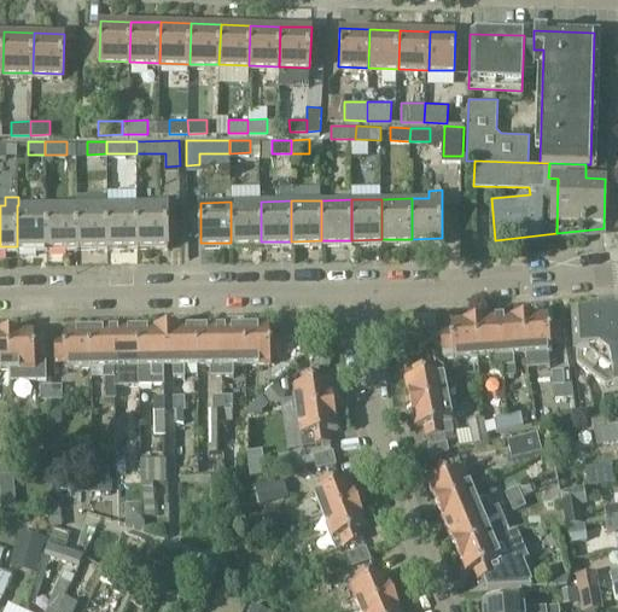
[(250,202),(231,202),(231,243),(261,242),(261,202),(250,202)]
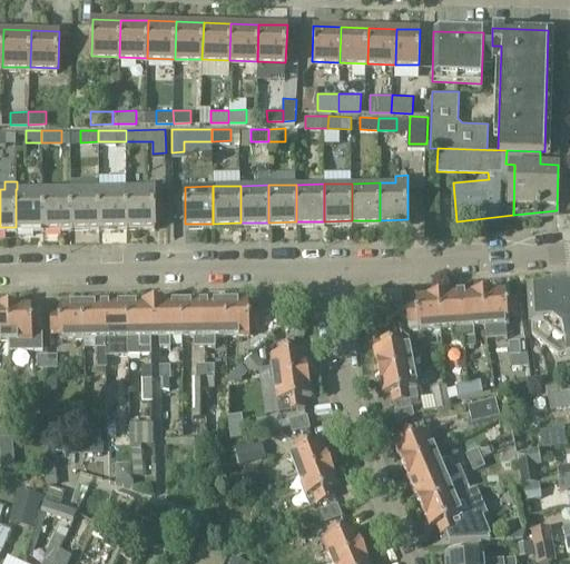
[(126,187),(99,188),(99,225),(127,225),(126,187)]
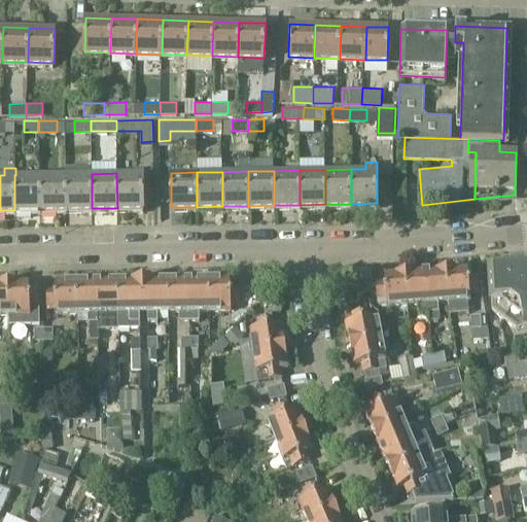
[(116,173),(117,208),(143,208),(143,173),(116,173)]
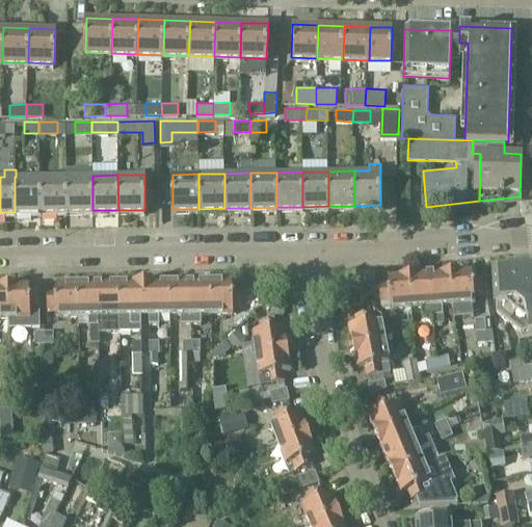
[(67,176),(41,177),(41,211),(67,211),(67,176)]
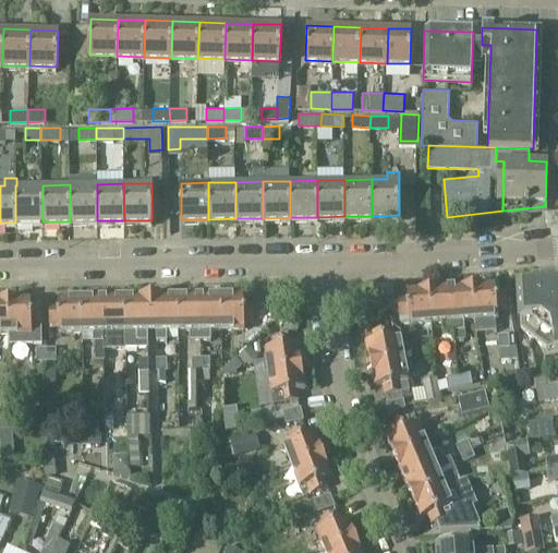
[(97,184),(70,184),(70,221),(97,220),(97,184)]
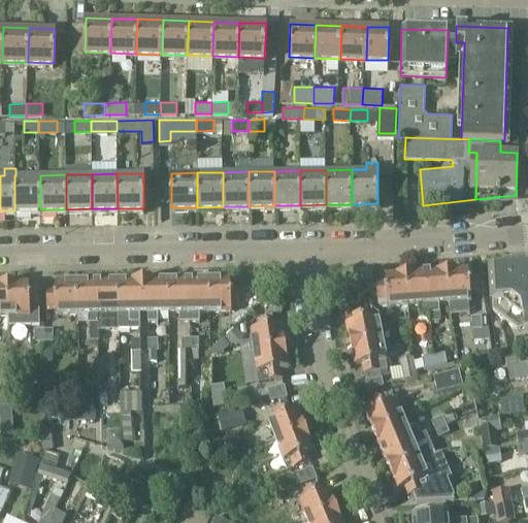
[(14,175),(14,210),(40,209),(40,175),(15,175),(14,175)]
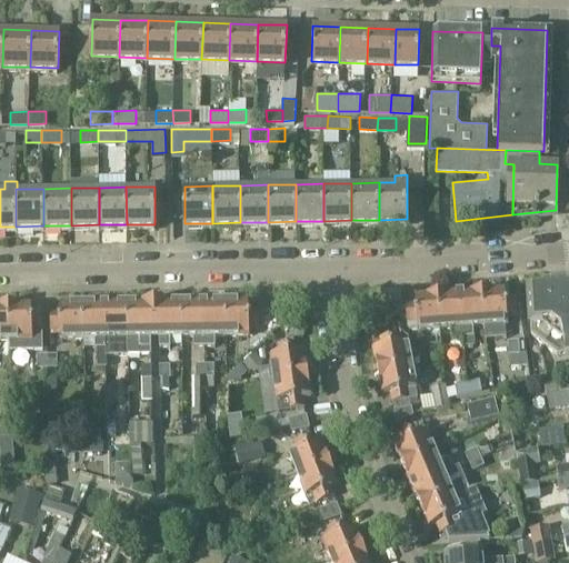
[(568,283),(536,284),(528,285),(533,330),(559,351),(568,349),(568,283)]
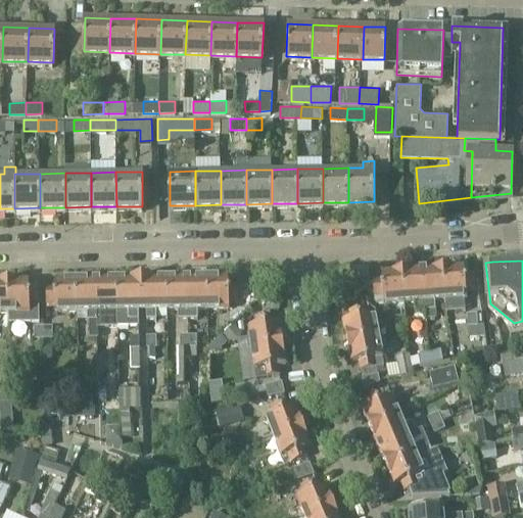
[(464,264),(443,266),(445,296),(446,309),(465,307),(464,295),(466,295),(466,287),(475,287),(474,271),(465,272),(464,264)]
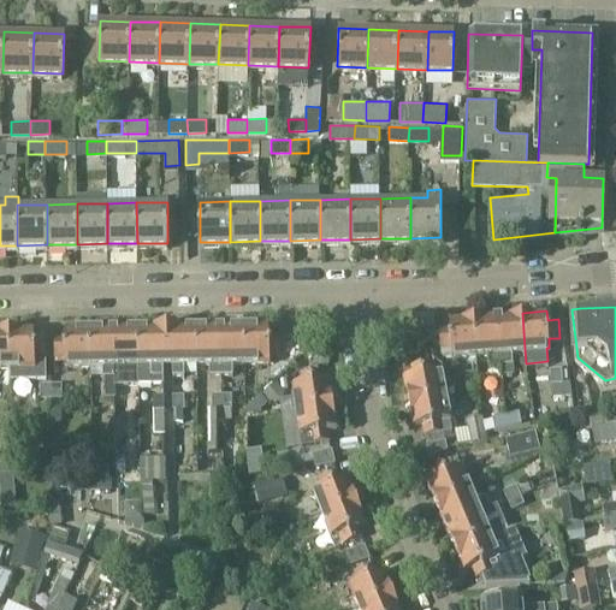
[(522,313),(498,314),(501,362),(502,373),(514,372),(513,350),(525,349),(522,313)]
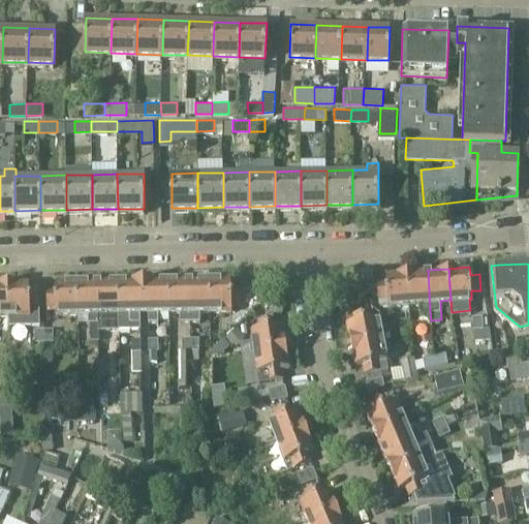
[(407,272),(409,303),(419,302),(419,312),(430,311),(428,270),(407,272)]
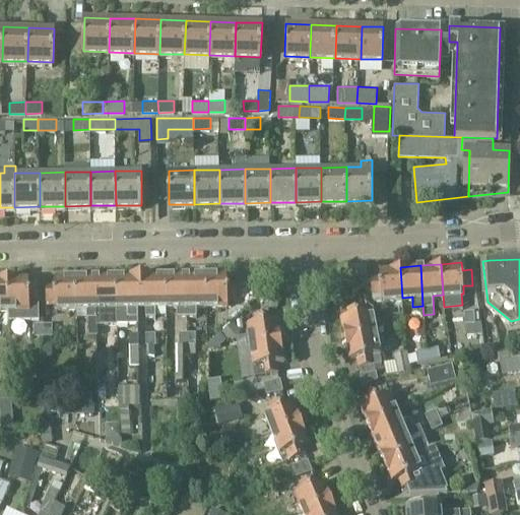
[(382,299),(402,298),(400,267),(380,268),(380,275),(371,276),(372,292),(381,292),(382,299)]
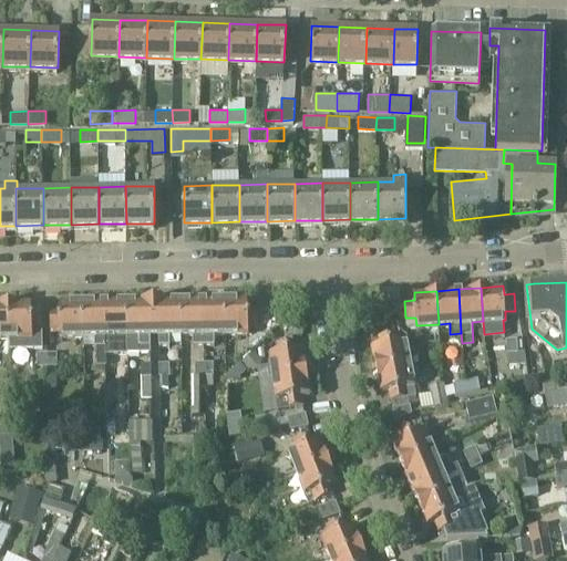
[(248,297),(225,298),(226,331),(248,331),(248,322),(258,322),(258,305),(248,305),(248,297)]
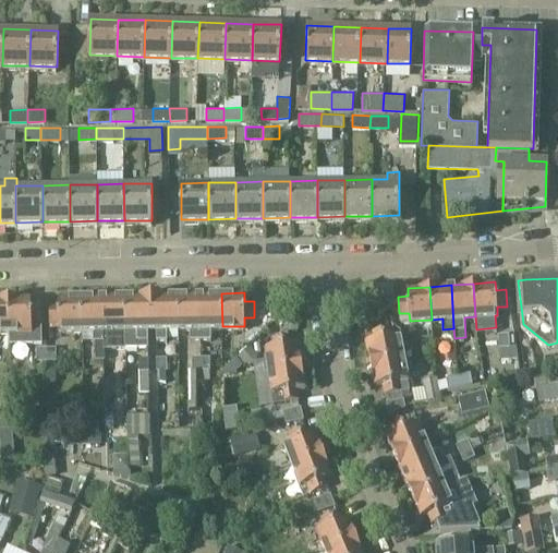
[(156,295),(152,295),(152,327),(156,327),(156,338),(167,338),(167,327),(179,327),(178,293),(156,295)]
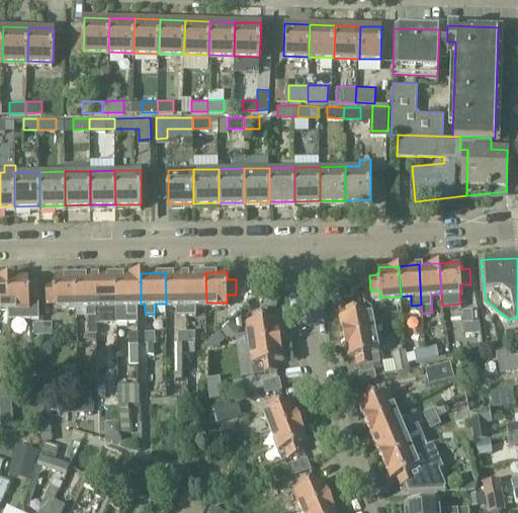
[(185,272),(165,272),(166,304),(176,304),(176,313),(186,313),(185,272)]
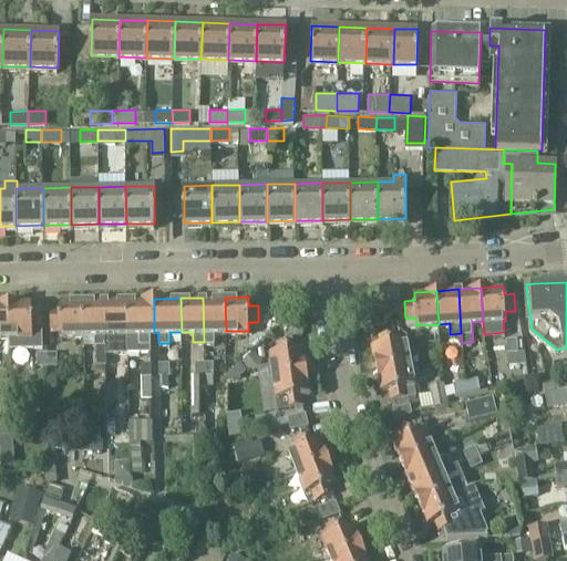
[(203,298),(204,342),(215,342),(215,331),(226,331),(225,298),(203,298)]
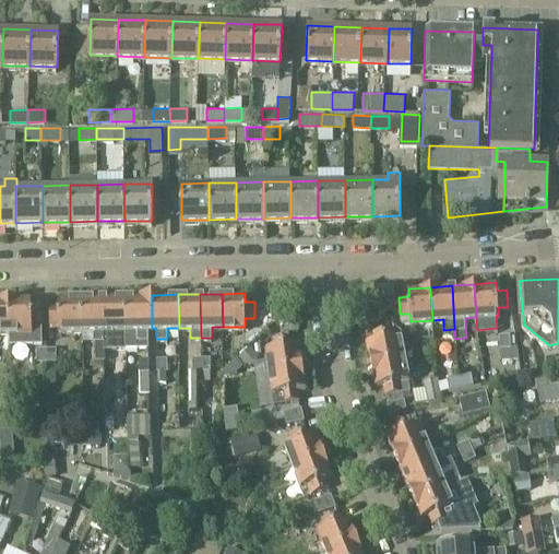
[(103,295),(81,296),(82,329),(92,329),(93,340),(95,340),(96,358),(104,357),(104,348),(103,295)]
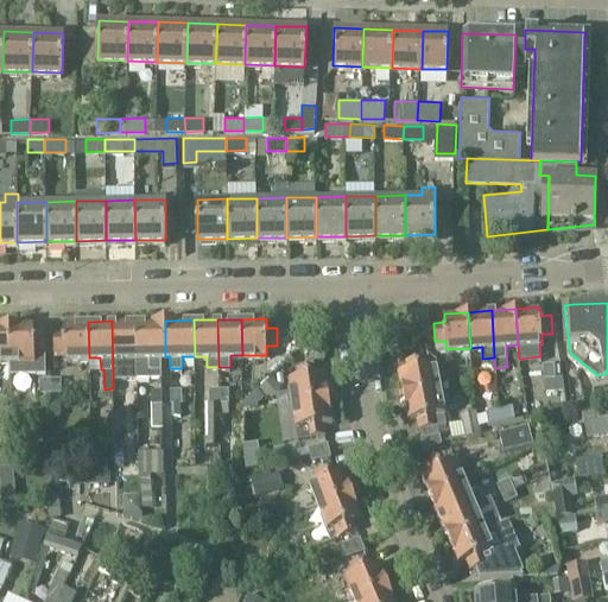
[(112,321),(113,378),(125,378),(124,357),(135,357),(135,321),(112,321)]
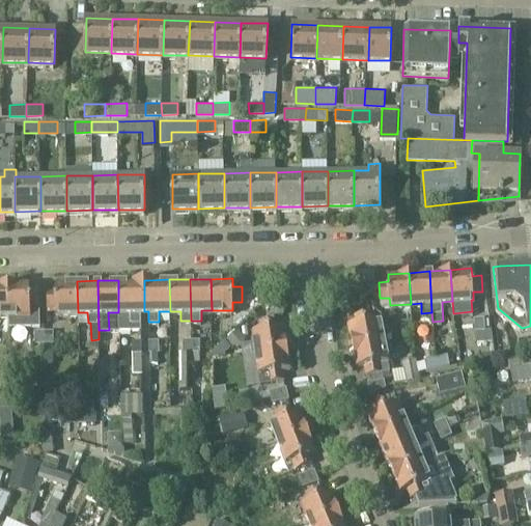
[(141,280),(118,280),(118,312),(119,328),(140,328),(140,311),(144,311),(144,280),(141,280)]
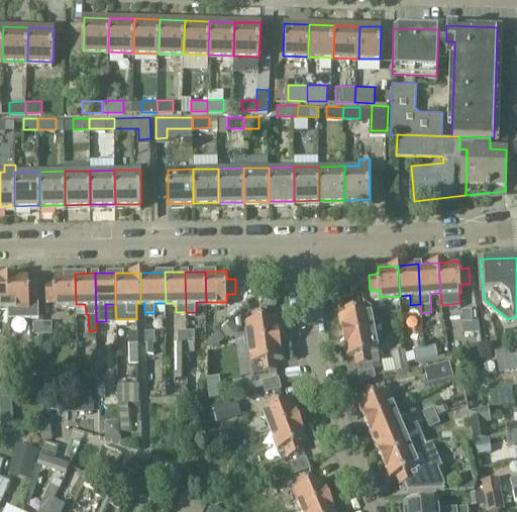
[(56,305),(76,304),(75,274),(55,274),(55,282),(45,282),(46,301),(56,301),(56,305)]
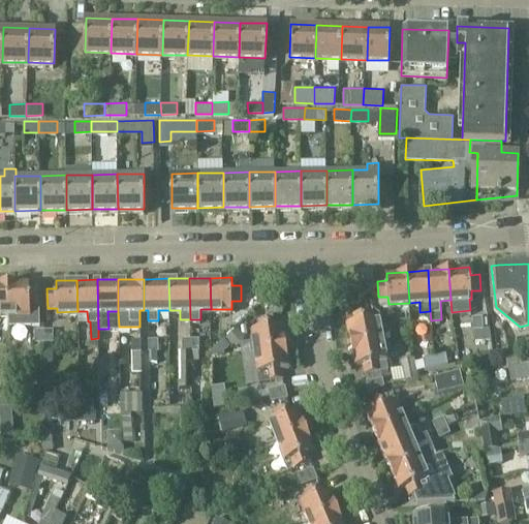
[(0,313),(9,313),(9,282),(0,282),(0,313)]
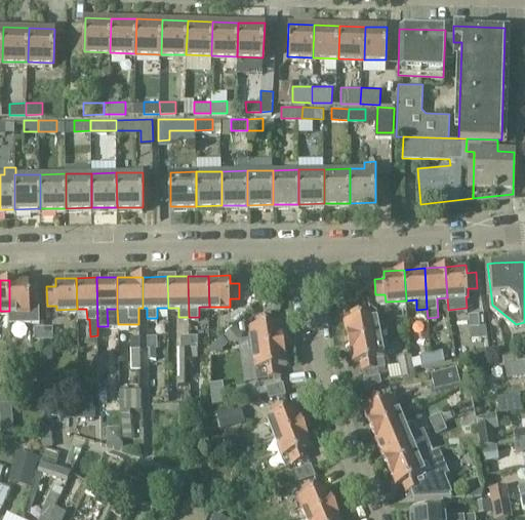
[(9,280),(9,311),(9,321),(39,321),(39,287),(30,287),(30,280),(9,280)]
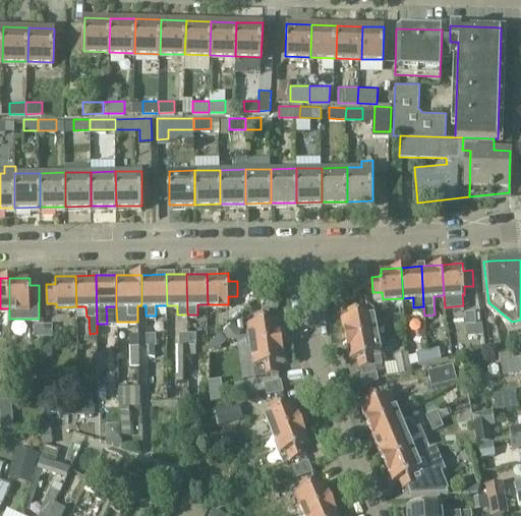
[(350,279),(351,285),(357,290),(361,284),(361,278),(350,279)]
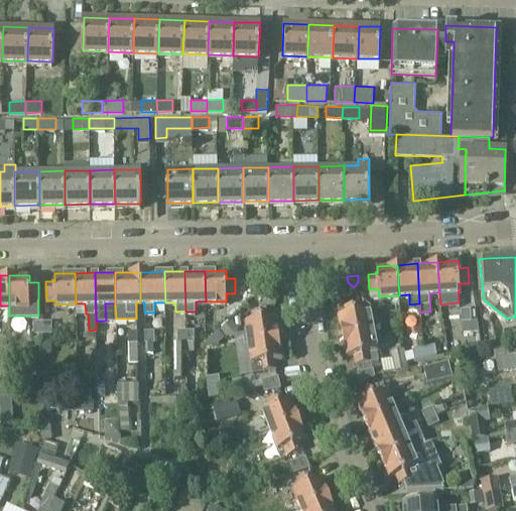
[(251,294),(264,280),(262,277),(251,277),(251,294)]
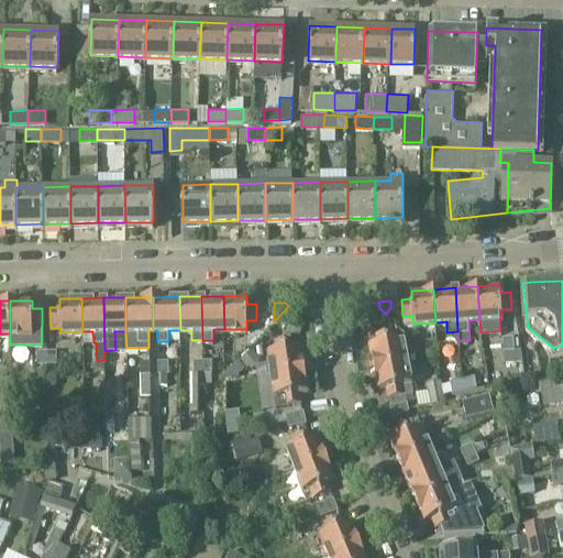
[(291,308),(288,306),(274,321),(291,320),(291,308)]
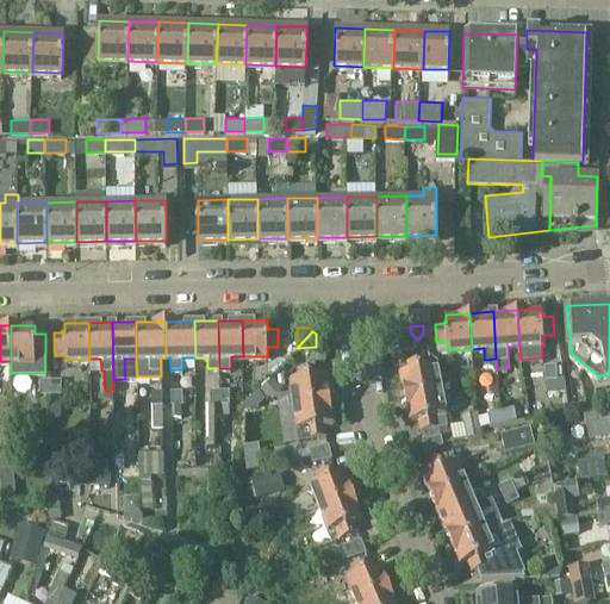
[(412,346),(418,340),(411,334),(404,334),(405,347),(412,346)]
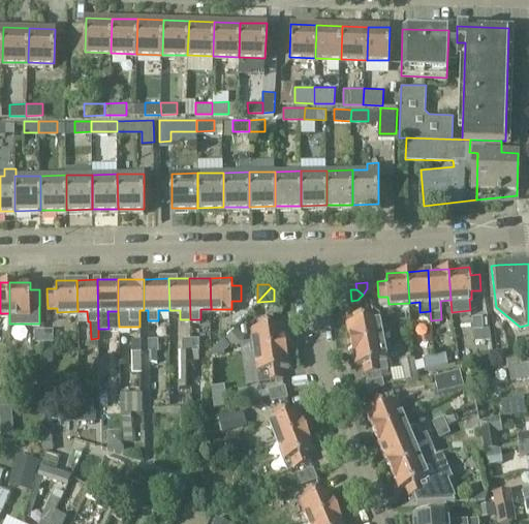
[(348,321),(351,342),(382,337),(379,316),(372,317),(370,309),(354,311),(356,320),(348,321)]
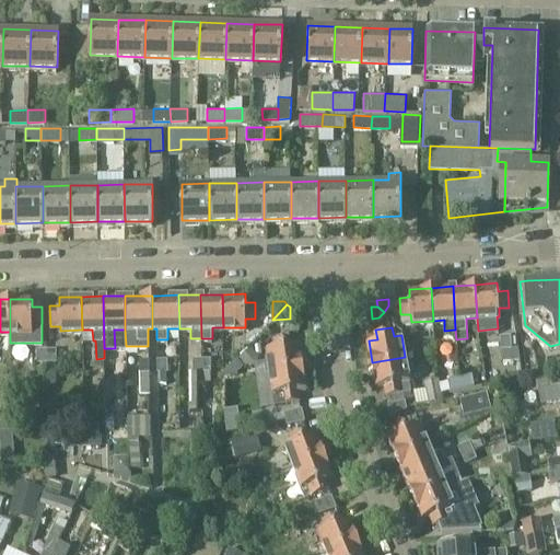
[(511,333),(500,334),(501,347),(512,346),(511,333)]
